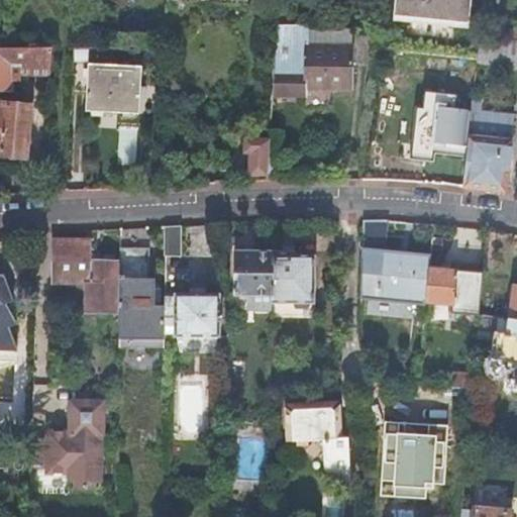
[(394,0),(393,12),(408,13),(408,18),(423,20),(423,15),(468,20),(470,0),(394,0)]
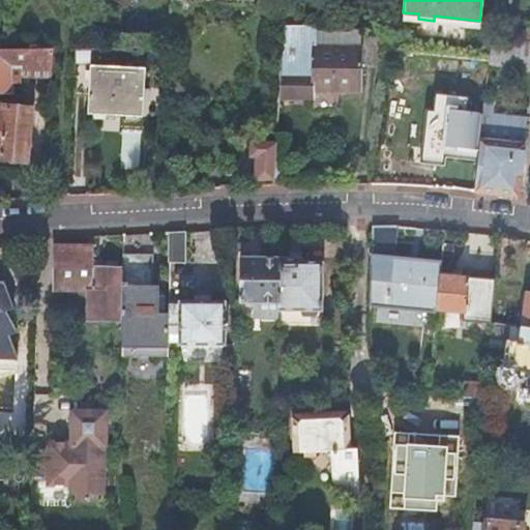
[(315,26),(285,26),(283,58),(281,93),(315,94),(316,87),(360,88),(361,45),(315,43),(315,26)]
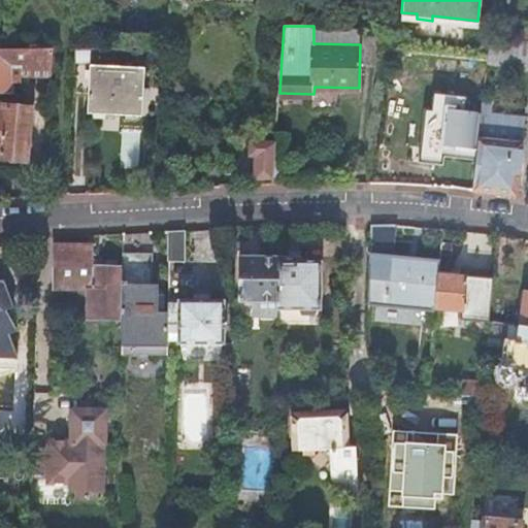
[(360,44),(361,28),(314,26),(314,43),(360,44)]
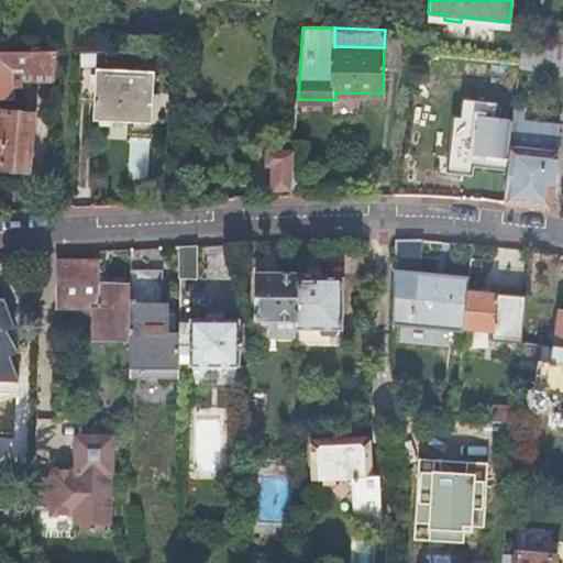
[(2,51),(0,50),(0,97),(14,98),(14,87),(22,88),(23,79),(55,79),(56,51),(2,51)]
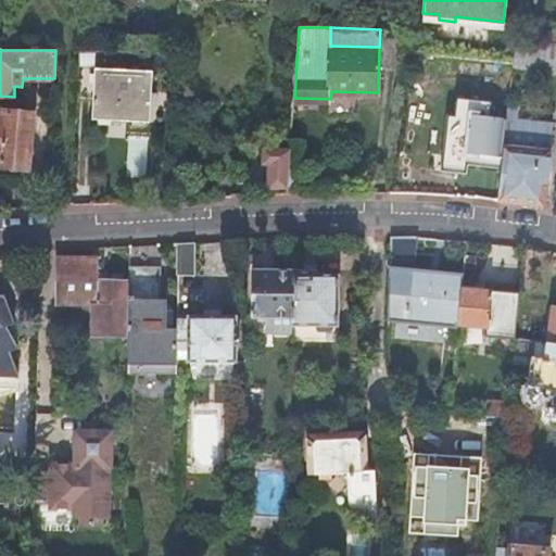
[(97,64),(97,50),(80,50),(77,95),(95,96),(93,116),(153,118),(155,67),(97,64)]
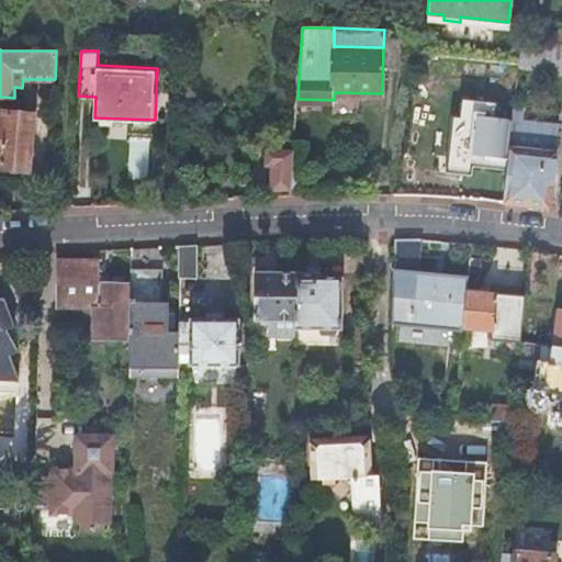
[(525,108),(514,105),(503,203),(551,209),(560,123),(524,119),(525,108)]
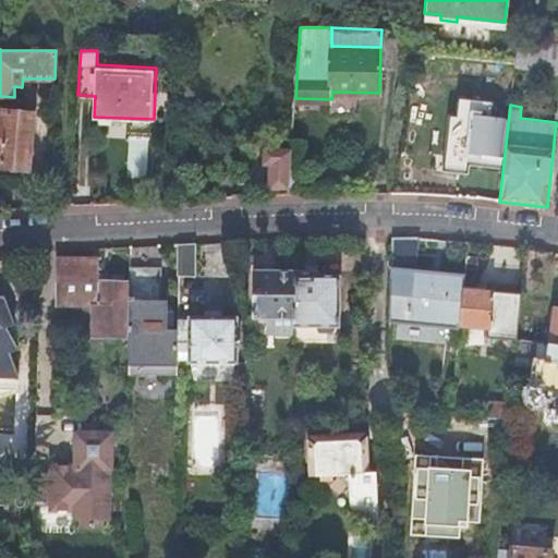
[(0,108),(0,165),(27,167),(32,111),(0,108)]
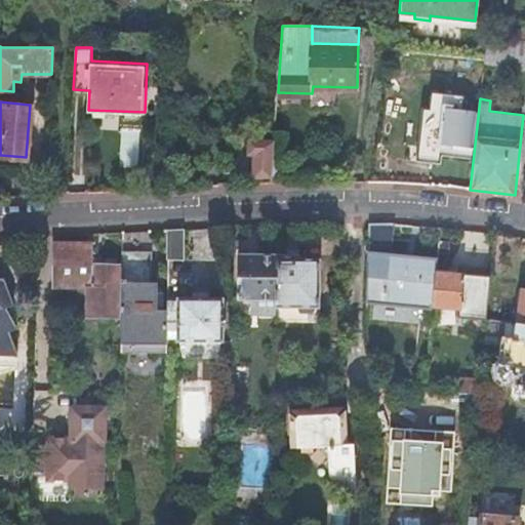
[(247,138),(246,152),(253,153),(253,175),(271,175),(273,139),(247,138)]
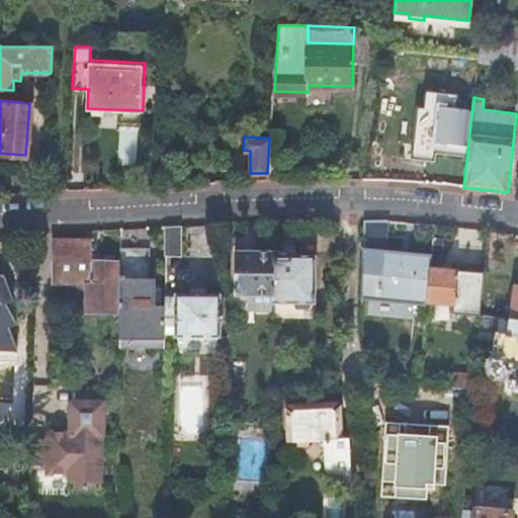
[(385,221),(361,221),(361,252),(385,253),(385,221)]
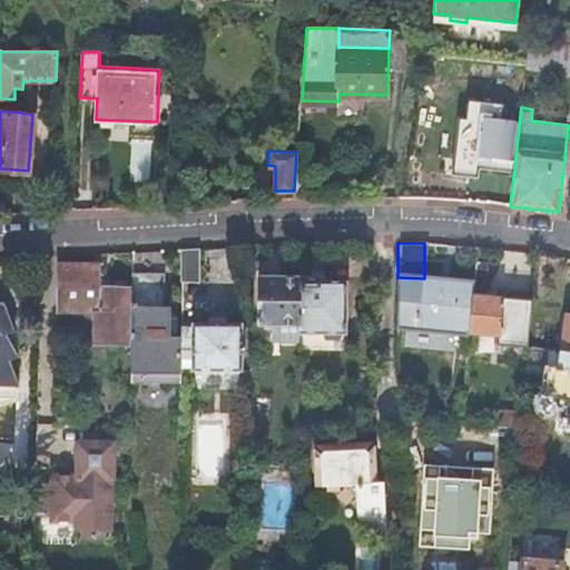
[(200,248),(180,249),(180,282),(199,282),(200,248)]
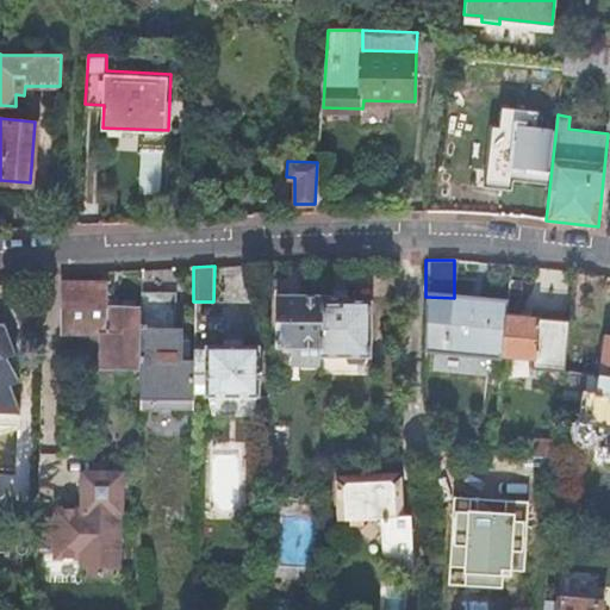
[(101,368),(141,369),(142,309),(109,309),(109,285),(64,284),(63,332),(101,332),(101,368)]
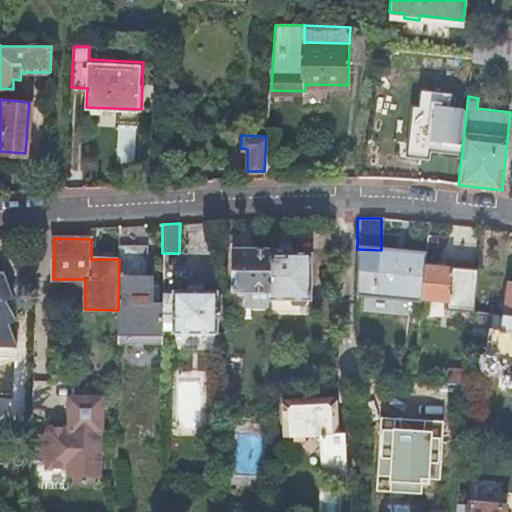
[(118,310),(118,340),(155,340),(155,332),(163,332),(163,301),(153,301),(153,276),(148,276),(148,246),(119,246),(119,259),(118,310)]
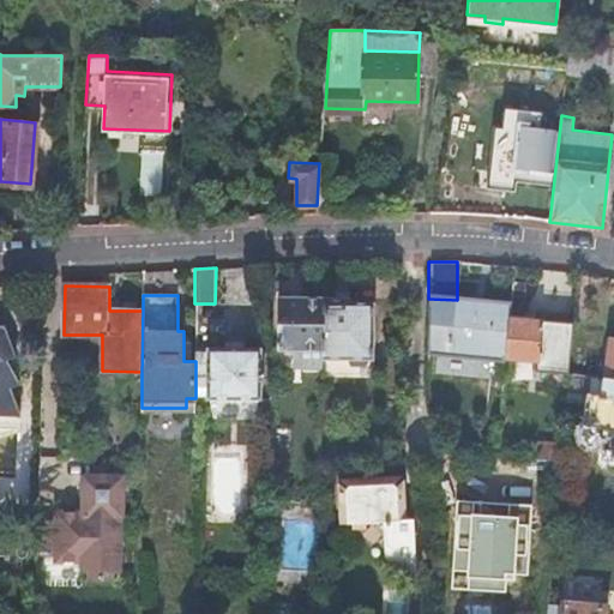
[(321,351),(321,357),(369,359),(372,302),(348,302),(349,300),(323,299),(323,301),(321,351)]
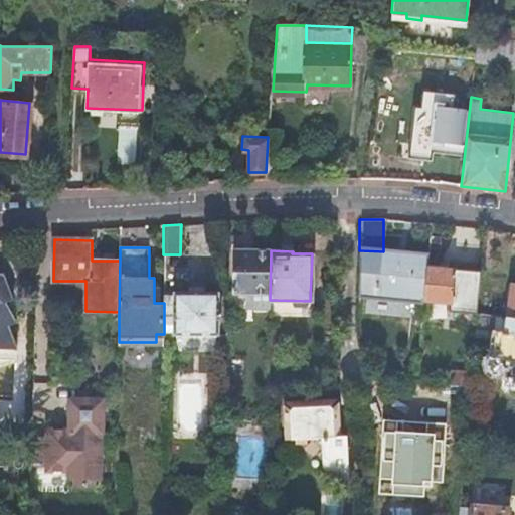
[(359,250),(358,293),(387,296),(425,299),(428,267),(430,254),(383,251),(359,250)]
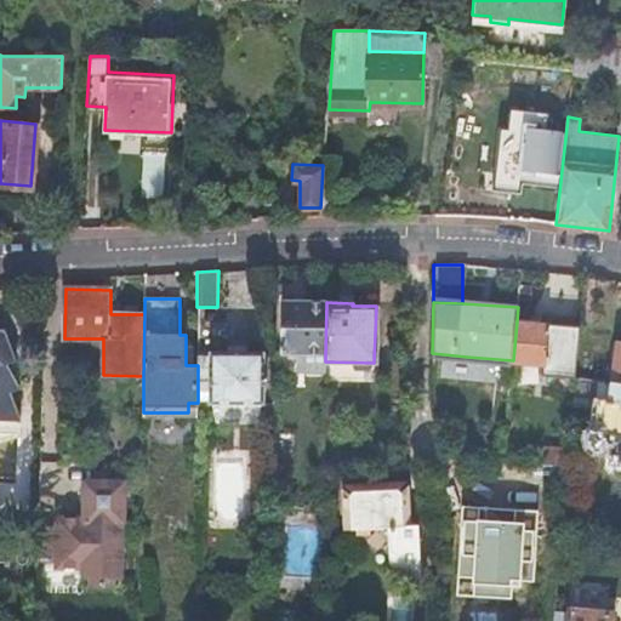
[(275,353),(275,371),(325,372),(325,362),(325,355),(326,305),(284,303),(283,353),(275,353)]
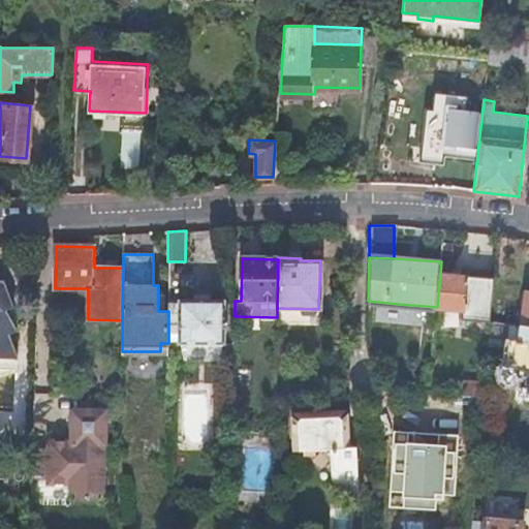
[(440,274),(437,307),(458,309),(458,317),(491,320),(491,319),(494,278),(440,274)]
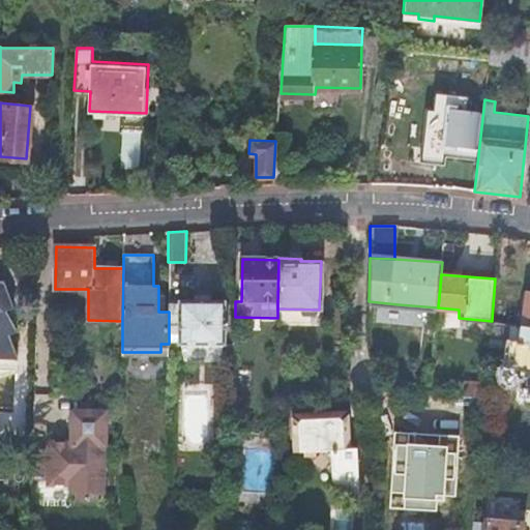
[(0,362),(4,365),(4,369),(29,369),(29,351),(16,327),(23,323),(11,303),(21,299),(7,275),(0,276),(0,362)]
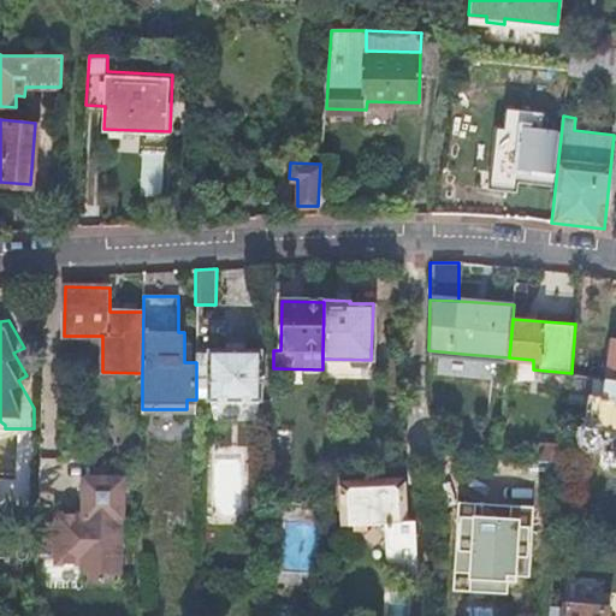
[(572,372),(572,373),(569,394),(594,396),(615,398),(615,339),(612,341),(608,377),(572,372)]
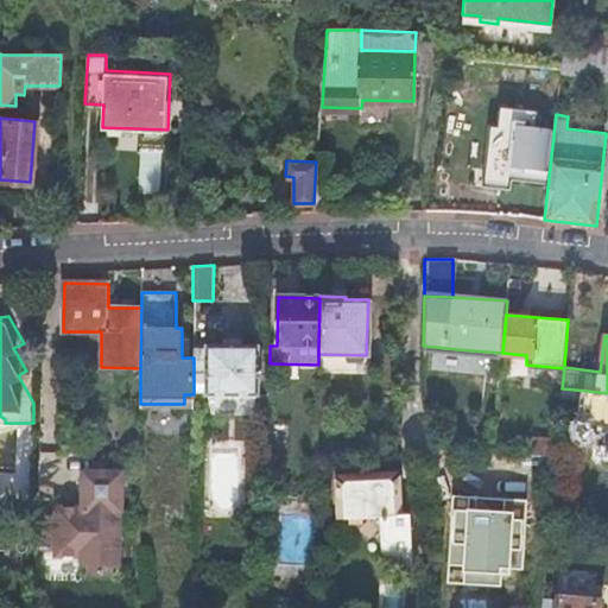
[(194,394),(194,396),(206,396),(258,396),(259,346),(204,346),(204,349),(194,349),(194,358),(194,394)]
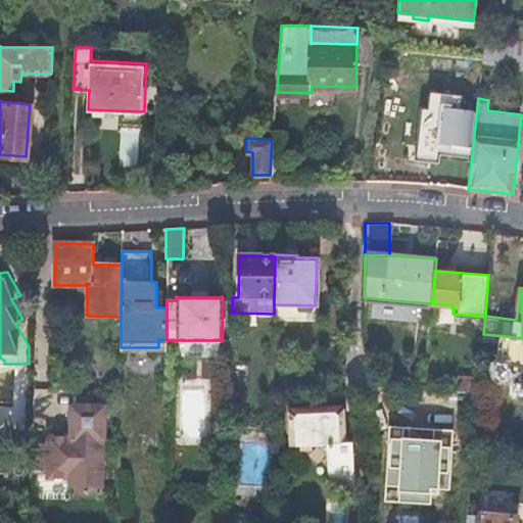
[(522,380),(522,338),(505,336),(502,361),(498,362),(496,364),(495,367),(494,369),(495,372),(497,375),(500,376),(503,377),(506,377),(509,375),(510,373),(517,374),(516,379),(522,380)]
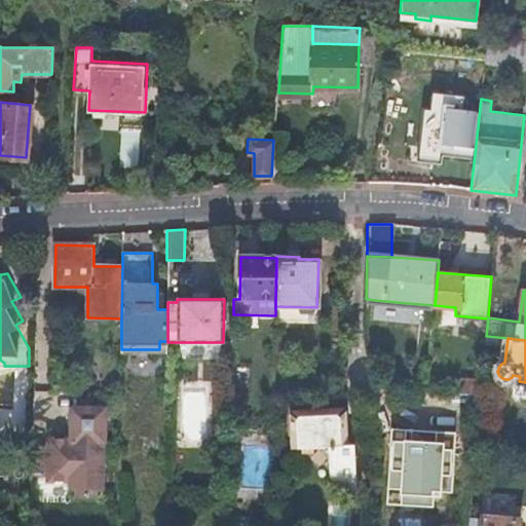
[(462,377),(461,392),(481,393),(483,379),(462,377)]
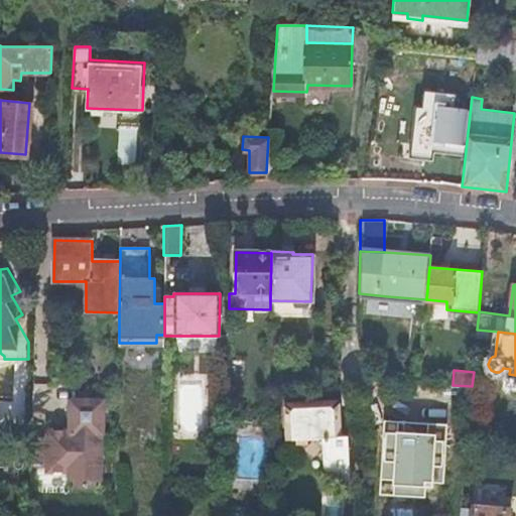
[(472,386),(453,385),(450,401),(471,403),(472,386)]
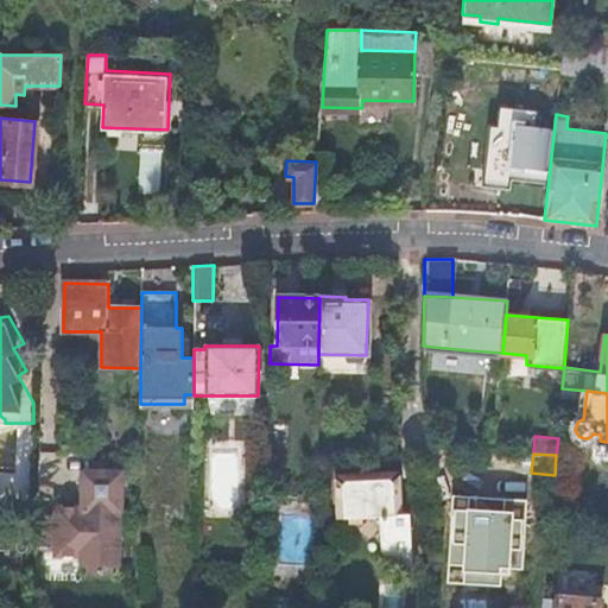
[(59,506),(59,511),(58,550),(58,555),(84,555),(83,572),(121,574),(121,526),(114,526),(114,508),(121,508),(122,472),(87,472),(87,506),(59,506)]
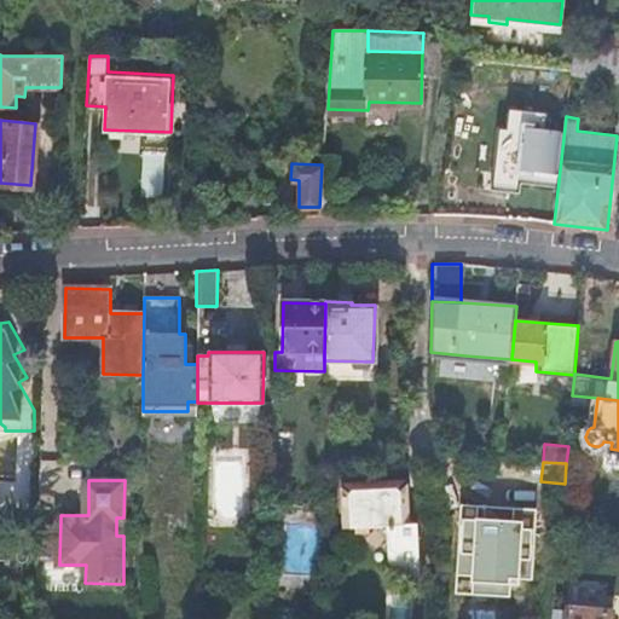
[(408,482),(342,485),(342,526),(421,586),(418,525),(408,525),(408,482)]
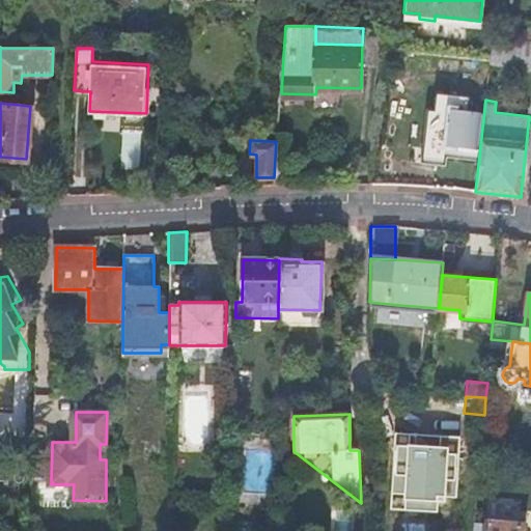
[(399,425),(399,434),(462,437),(462,429),(399,425)]
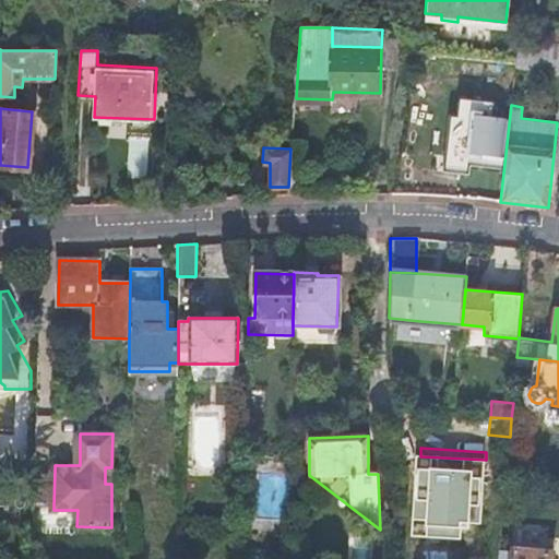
[(420,456),(415,520),(483,524),(486,460),(420,456)]
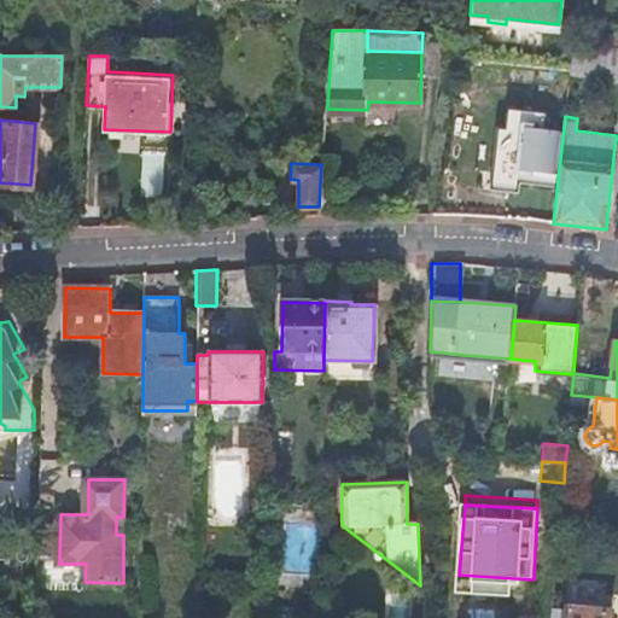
[(39,528),(38,558),(59,559),(60,519),(39,519),(39,528)]
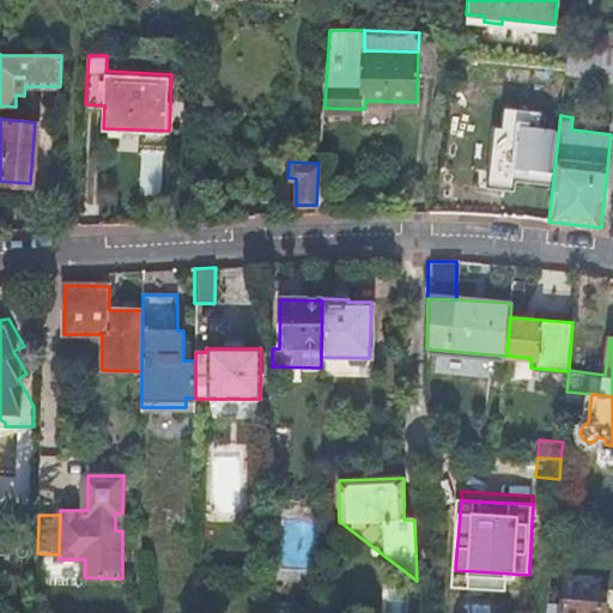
[(529,575),(455,570),(455,580),(528,584),(529,575)]
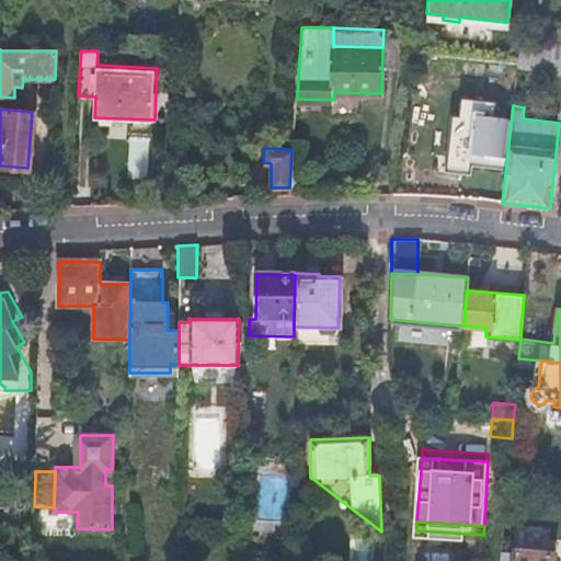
[(512,551),(511,560),(553,560),(554,553),(512,551)]
